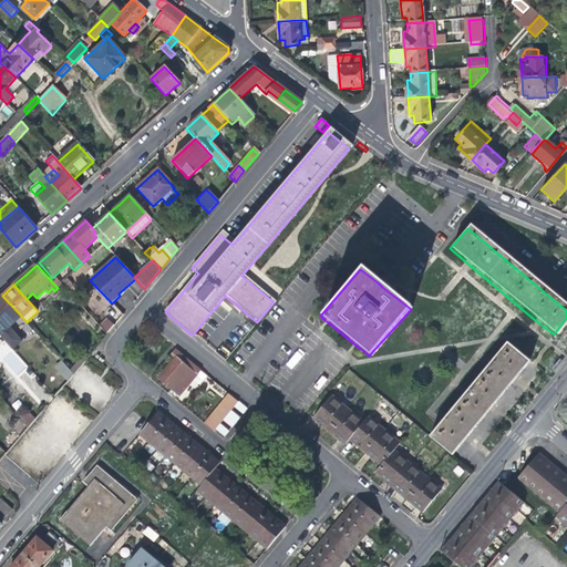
[(0,332),(20,315),(2,296),(0,297),(0,332)]
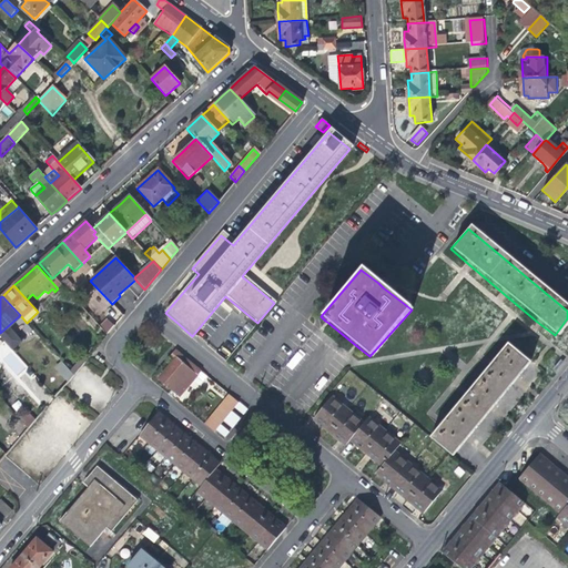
[(107,333),(114,325),(108,317),(100,325),(107,333)]
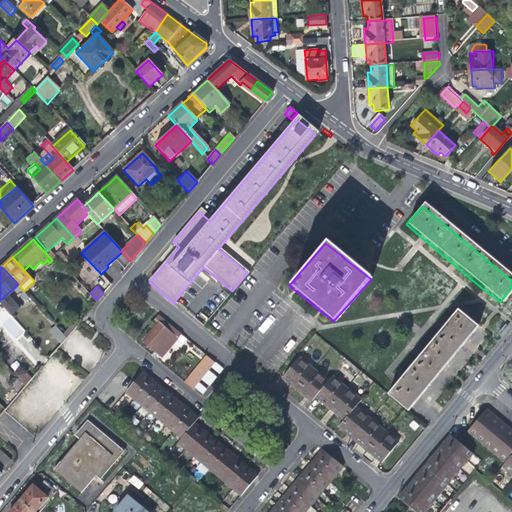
[(385,395),(405,412),(422,392),(426,387),(443,367),(449,359),(465,340),(467,337),(475,327),(455,311),(397,381),(385,395)]
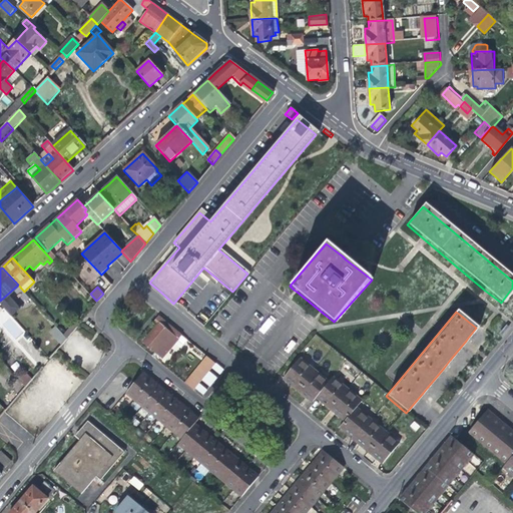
[(156,360),(177,334),(158,319),(137,344),(151,356),(156,360)]
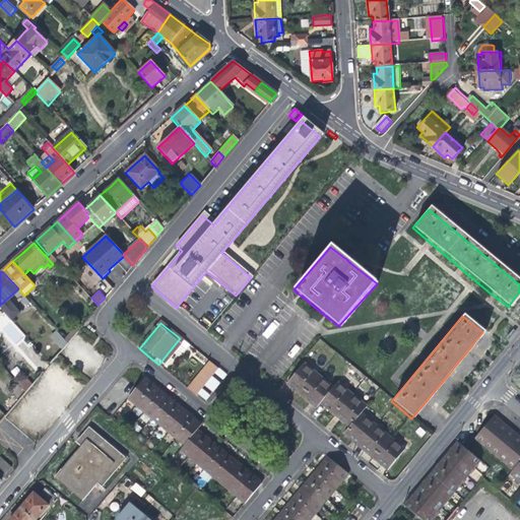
[(60,340),(65,344),(67,342),(56,330),(50,335),(57,343),(60,340)]
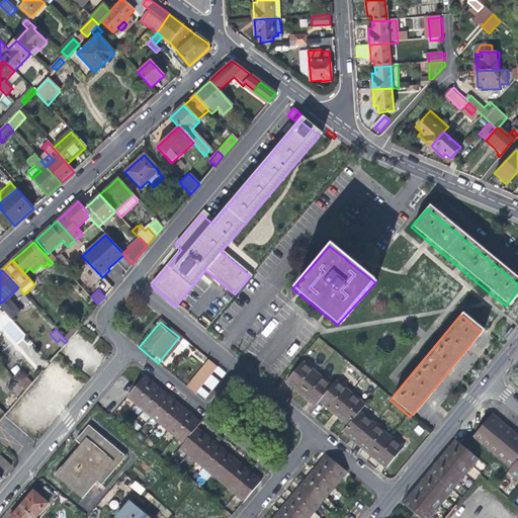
[(515,331),(512,329),(505,337),(508,340),(515,331)]
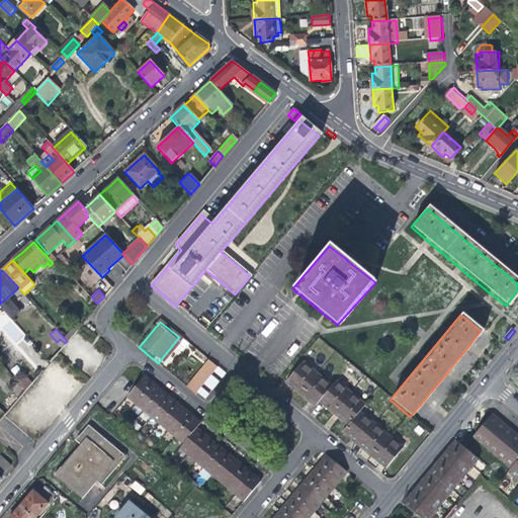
[(168,366),(188,342),(184,338),(163,362),(168,366)]
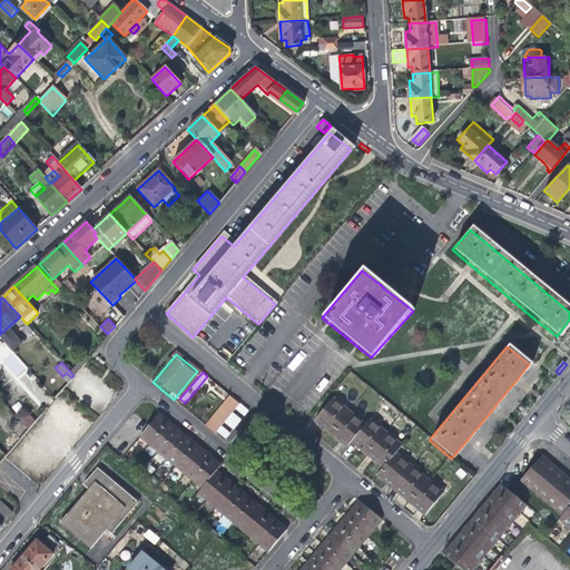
[(65,385),(68,382),(71,377),(66,373),(62,376),(59,381),(65,385)]
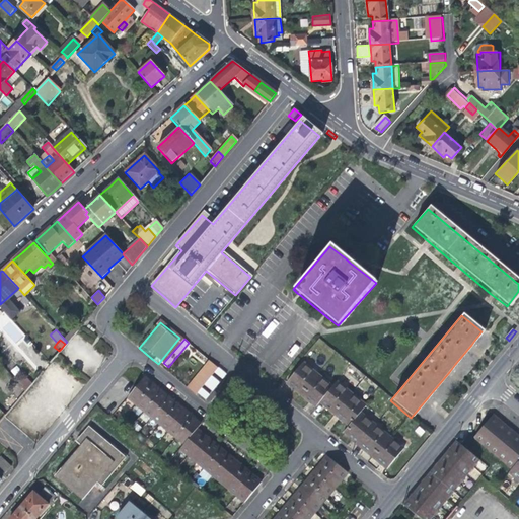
[(193,392),(195,391),(197,387),(201,382),(207,375),(208,374),(211,371),(214,367),(206,360),(184,386),(193,392)]
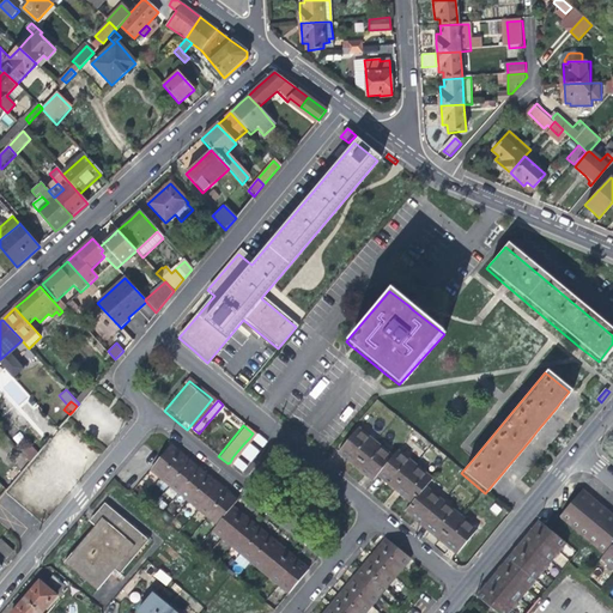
[(353,431),(334,455),(341,462),(362,479),(368,484),(372,478),(378,483),(399,499),(407,507),(400,515),(407,520),(424,534),(443,550),(453,558),(472,534),(420,490),(426,483),(394,454),(387,461),(353,431)]
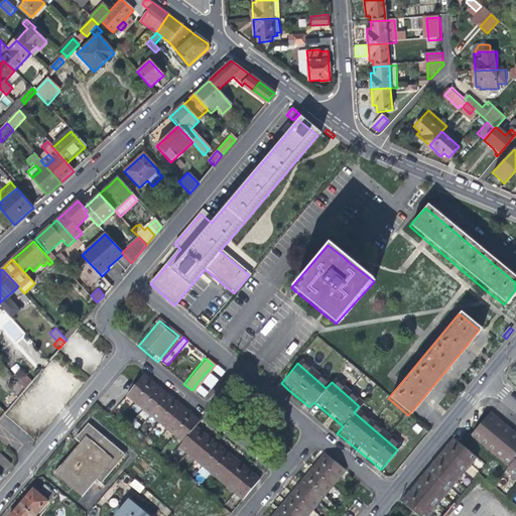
[(220,371),(213,365),(210,369),(217,375),(220,371)]
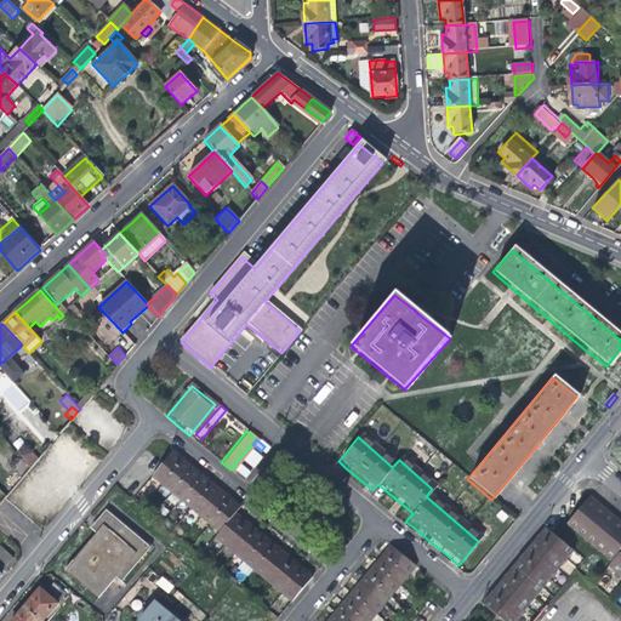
[(256,456),(248,449),(240,457),(250,465),(256,456)]
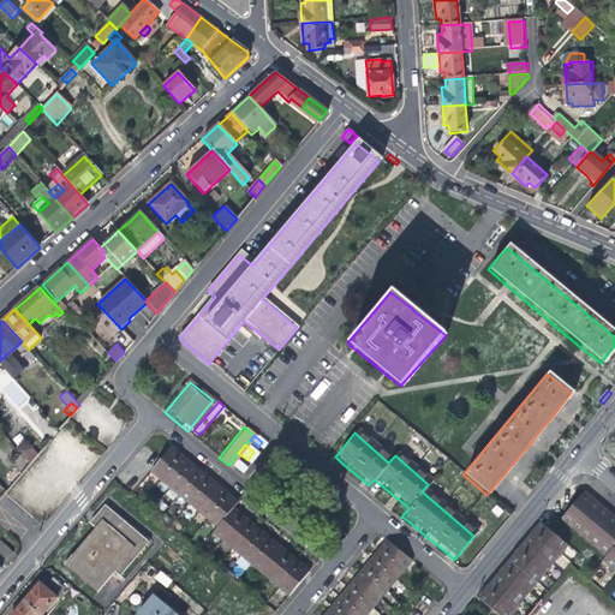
[(23,457),(29,464),(39,453),(30,448),(23,457)]
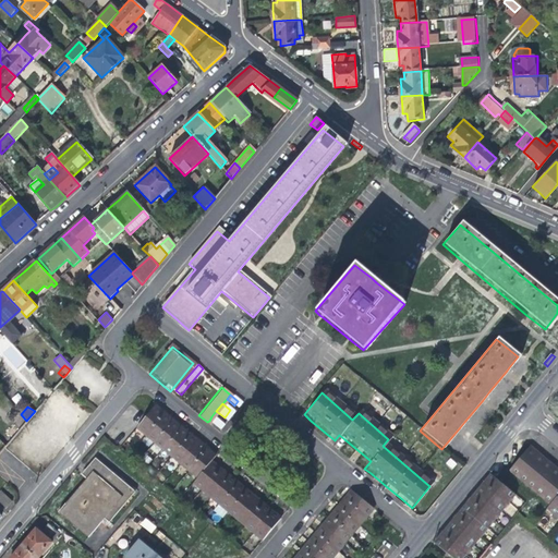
[(262,541),(280,519),(276,516),(265,507),(258,500),(249,493),(241,486),(233,480),(226,473),(216,465),(210,461),(215,456),(210,452),(202,446),(193,438),(184,431),(174,423),(168,417),(159,410),(155,407),(147,415),(137,427),(196,477),(193,483),(262,541)]
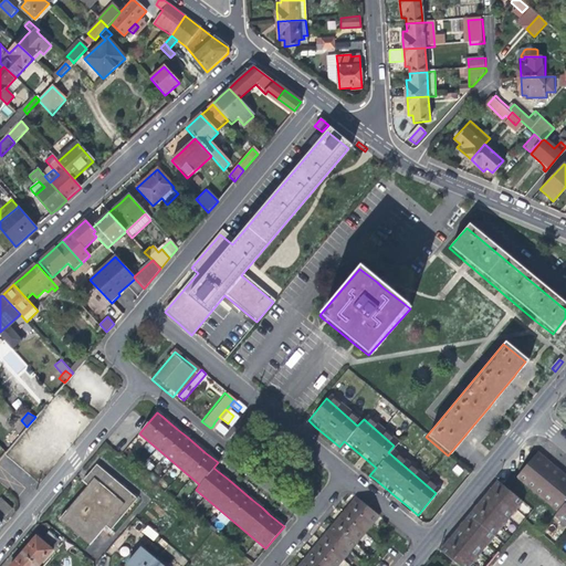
[(223,429),(215,422),(212,427),(220,432),(223,429)]
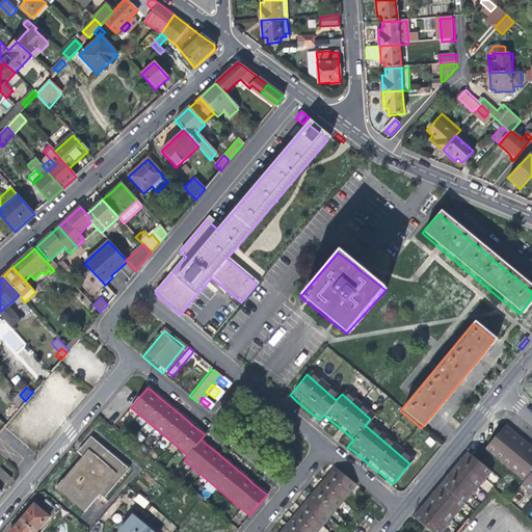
[(0,416),(0,420),(4,425),(12,417),(5,410),(0,416)]
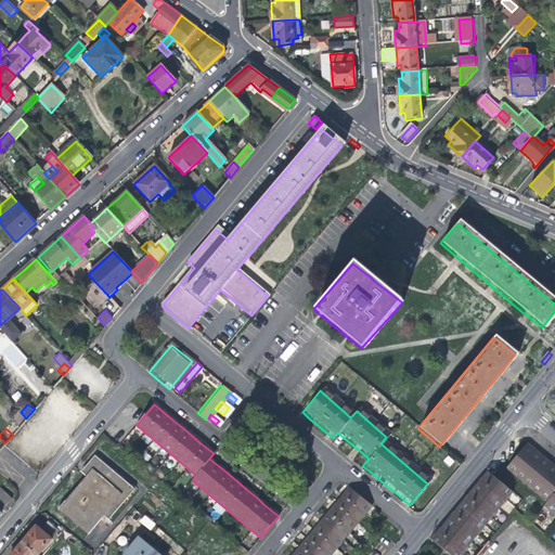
[(506,468),(543,499),(554,485),(554,465),(528,442),(506,468)]
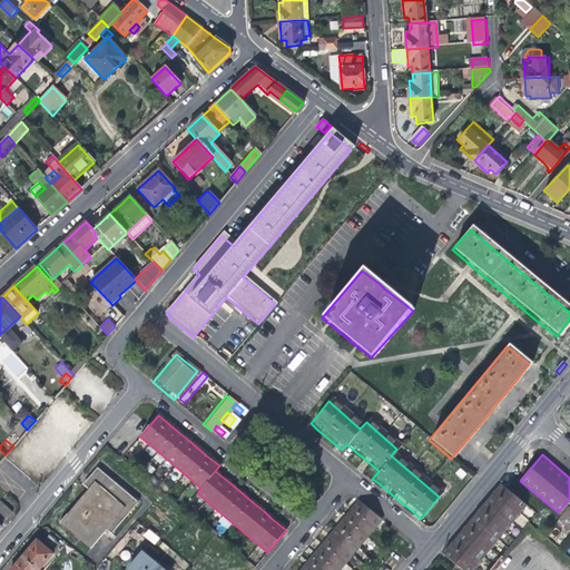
[(98,469),(82,487),(88,490),(77,502),(58,523),(89,550),(107,530),(111,533),(137,503),(98,469)]
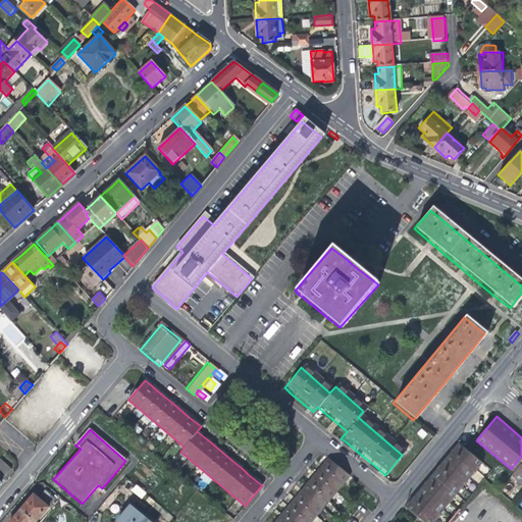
[(410,501),(406,507),(415,515),(423,521),(431,521),(481,463),(467,451),(458,444),(457,446),(449,455),(441,463),(435,471),(429,478),(422,487),(416,493),(410,501)]
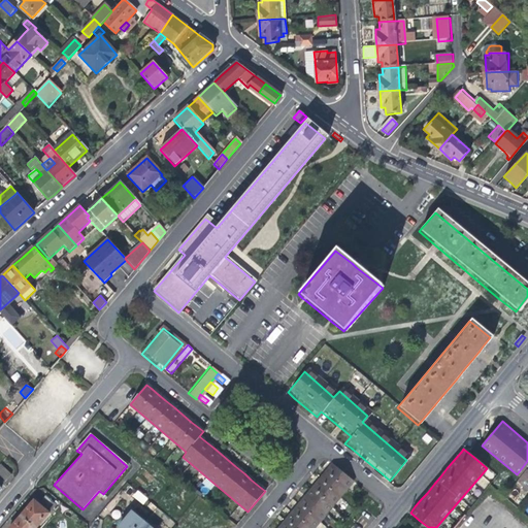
[(527,461),(517,474),(520,477),(517,481),(527,490),(527,461)]
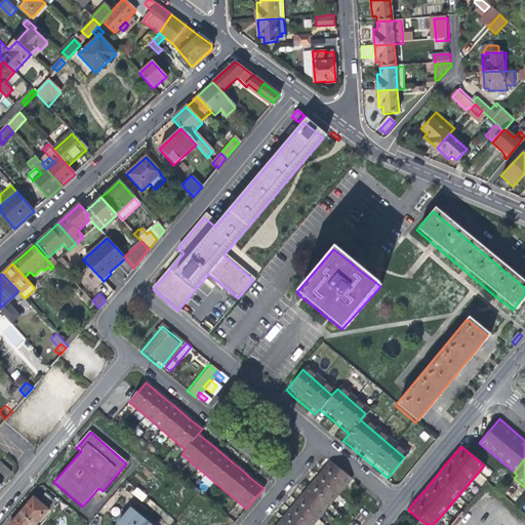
[(311,524),(350,479),(331,463),(330,462),(329,461),(325,468),(316,478),(310,485),(304,492),(297,500),(291,508),(284,516),(278,524),(277,524),(311,524)]
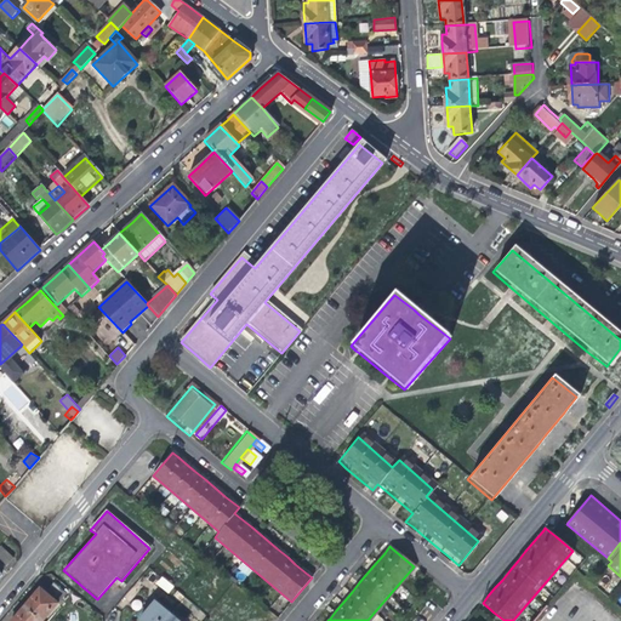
[(1,547),(0,547),(0,557),(6,563),(12,557),(1,547)]
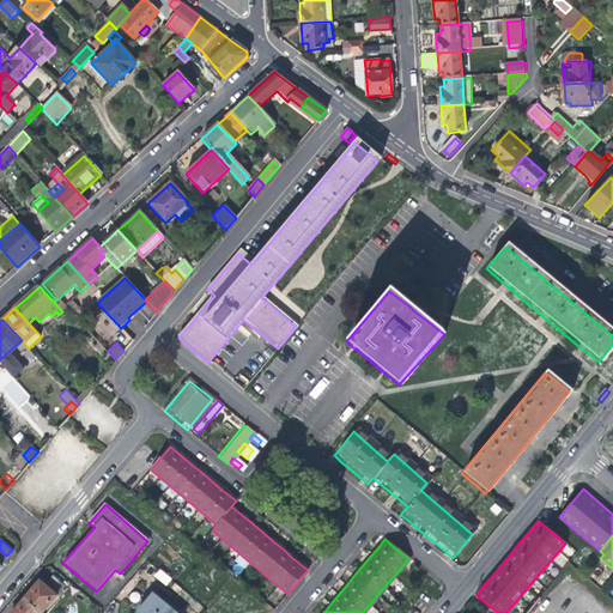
[(159,568),(153,576),(167,586),(173,578),(159,568)]
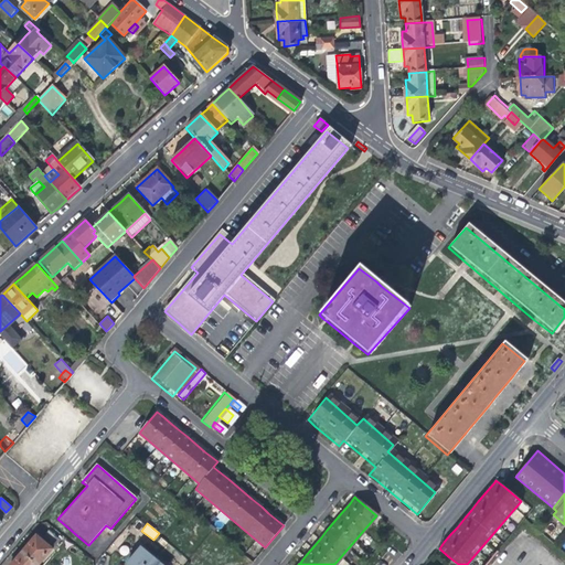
[(48,530),(43,536),(54,546),(60,540),(48,530)]
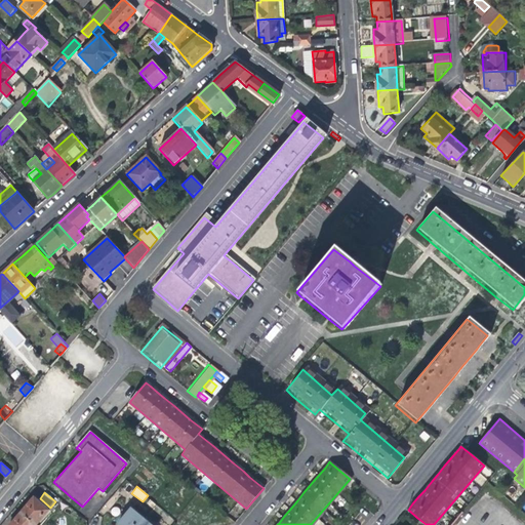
[(27,505),(19,513),(34,524),(35,524),(48,511),(33,497),(27,505)]
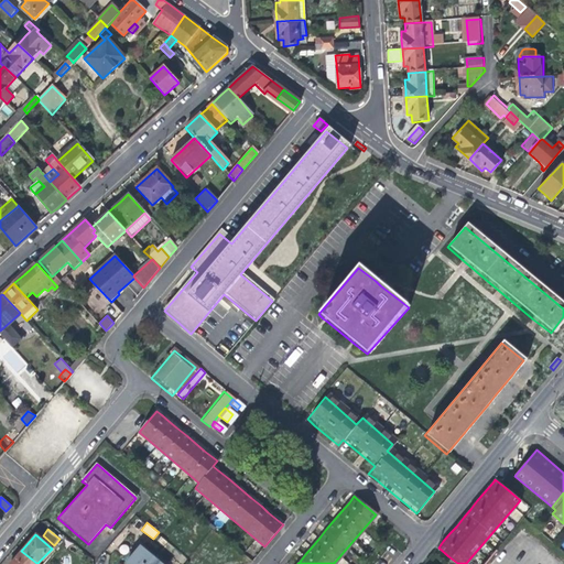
[(127,563),(147,563),(153,557),(140,546),(126,563),(127,563)]
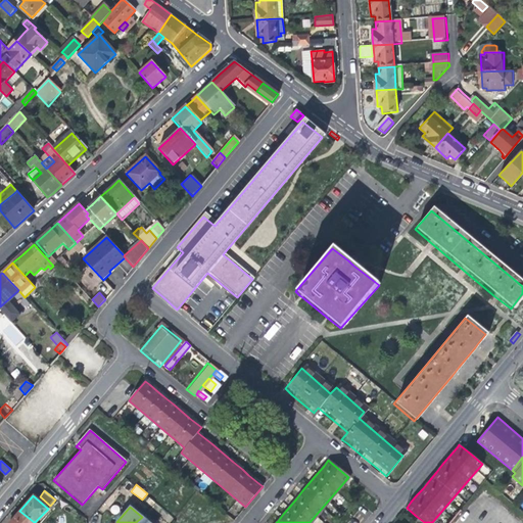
[(34,522),(19,511),(14,518),(9,522),(34,522)]
